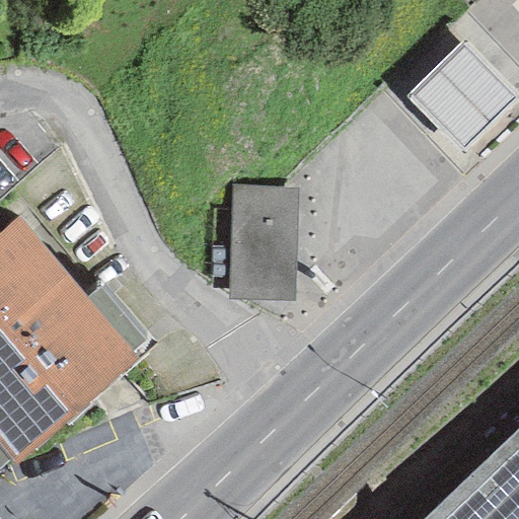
[(518,97),(462,40),(404,95),(459,153),(518,97)]
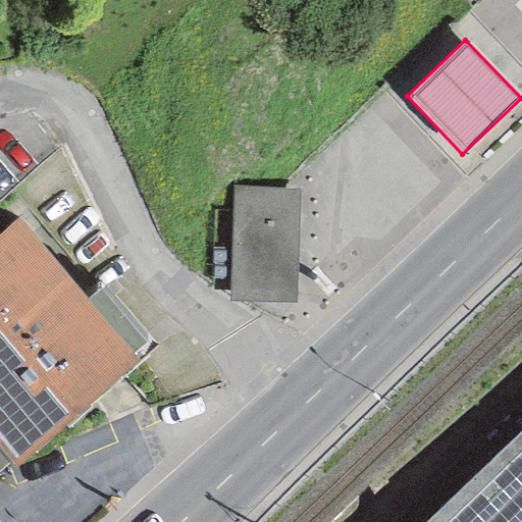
[(299,190),(232,187),(228,302),(296,303),(299,190)]
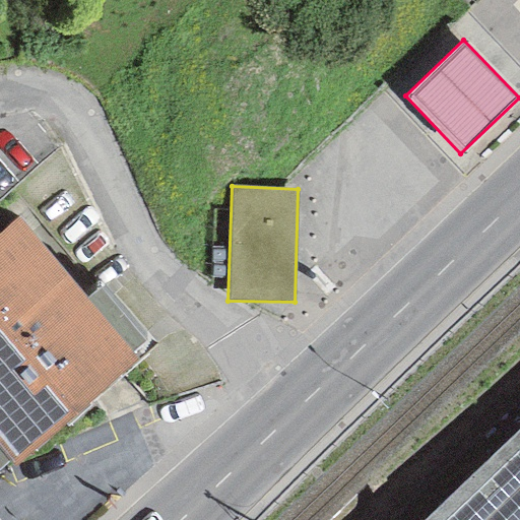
[(138,358),(134,353),(151,339),(103,282),(85,298),(17,220),(0,235),(0,446),(10,459),(15,464),(138,358)]
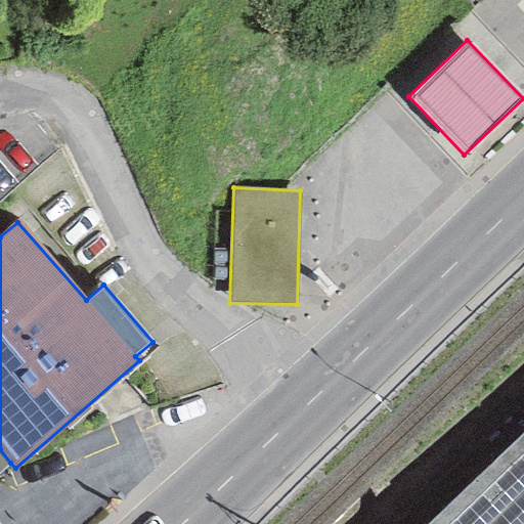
[(523,523),(523,432),(427,523),(523,523)]
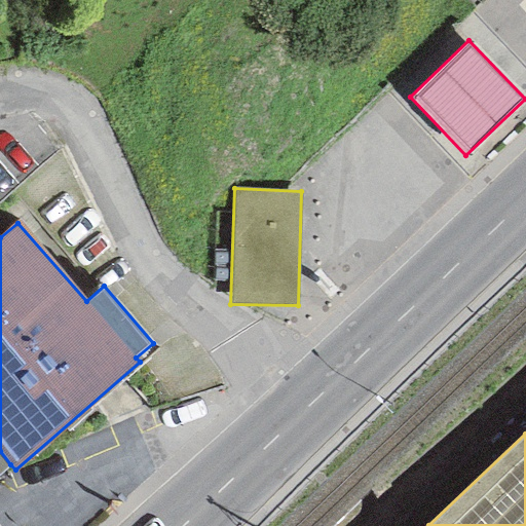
[(0,474),(10,464),(0,451),(0,474)]
